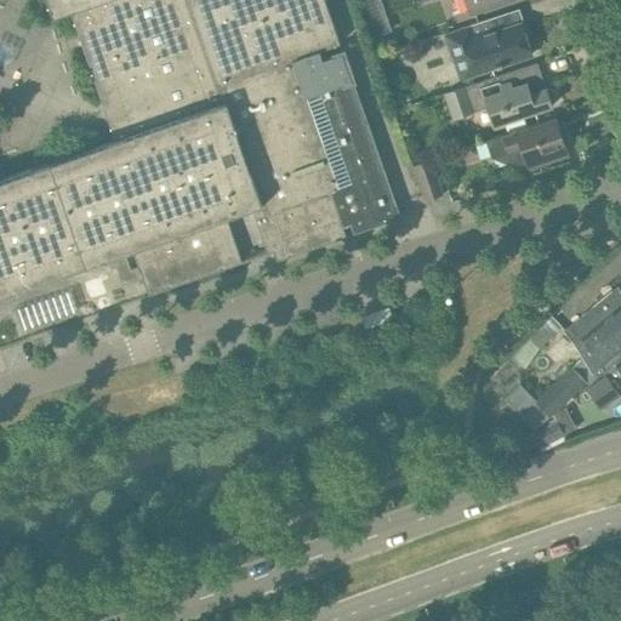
[(45,0),(52,21),(72,15),(102,102),(110,98),(124,137),(0,180),(0,295),(132,250),(148,295),(241,262),(226,217),(251,208),(268,254),(274,251),(277,261),(346,237),(343,227),(351,224),(354,234),(402,217),(343,53),(323,61),(319,51),(341,44),(325,0),(45,0)]
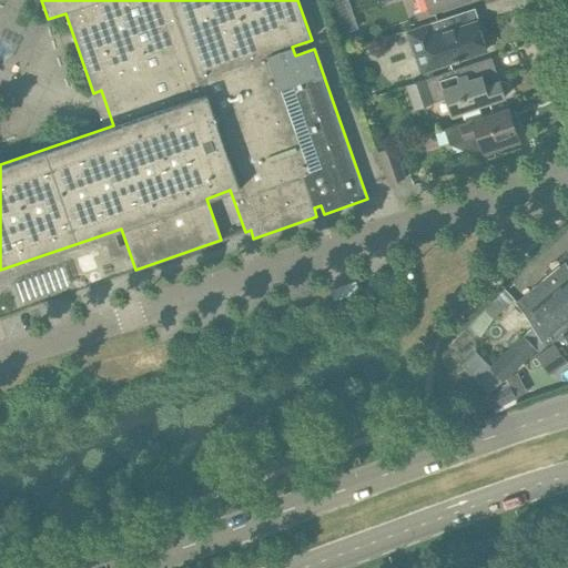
[(348,0),(332,0),(326,2),(337,36),(358,28),(348,0)]
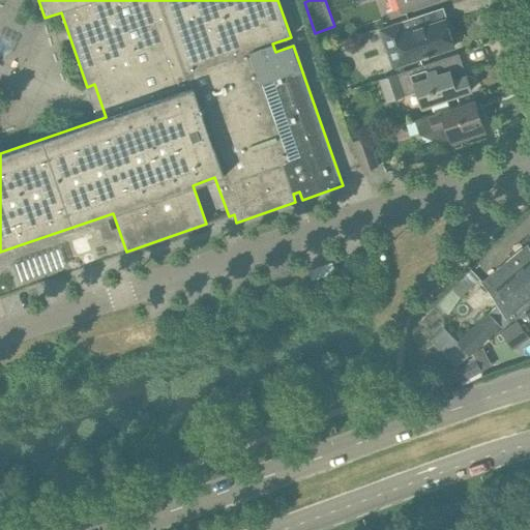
[(398,0),(403,12),(438,0),(398,0)]
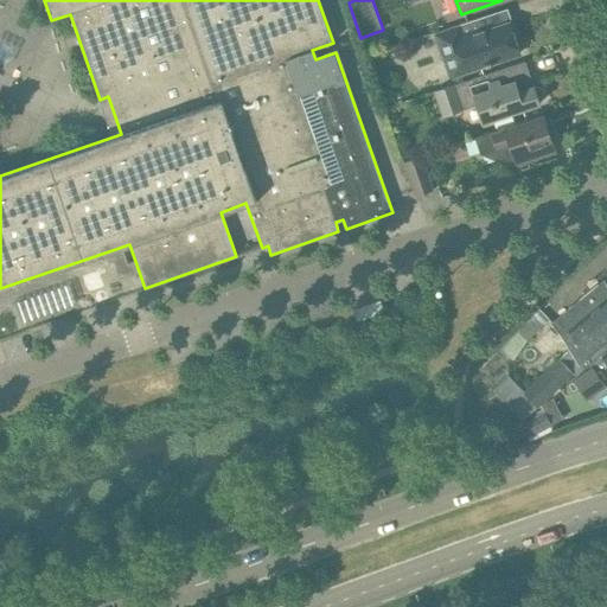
[(455,77),(462,74),(521,53),(515,37),(517,37),(512,21),(487,30),(483,17),(440,32),(455,77)]
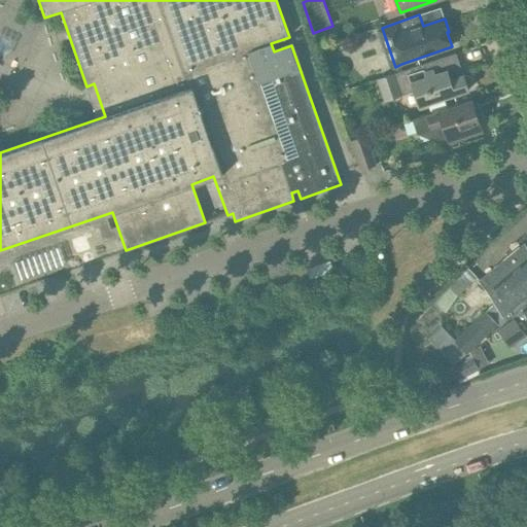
[(415,90),(420,106),(469,90),(468,88),(469,86),(470,85),(470,83),(470,81),(469,79),(467,78),(466,78),(465,78),(464,76),(459,77),(456,69),(461,67),(456,54),(379,78),(387,102),(403,96),(402,94),(415,90)]
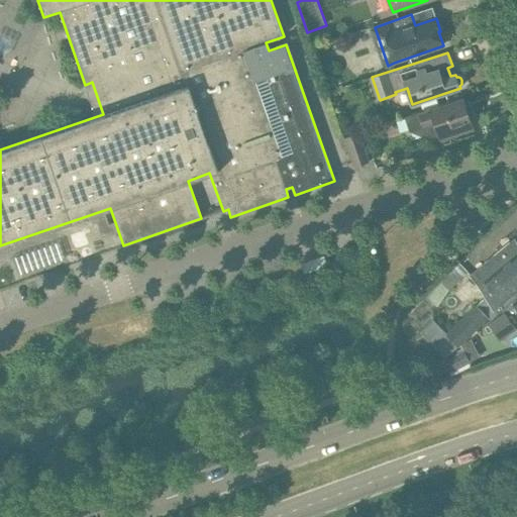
[(476,135),(462,98),(405,117),(409,130),(434,122),(442,146),(476,135)]
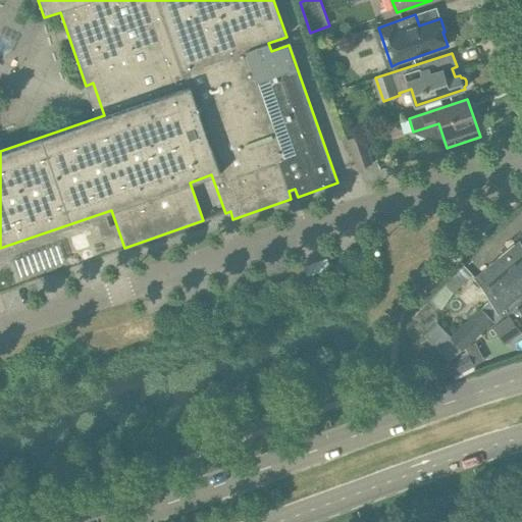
[(373,162),(363,134),(347,139),(357,168),(373,162)]
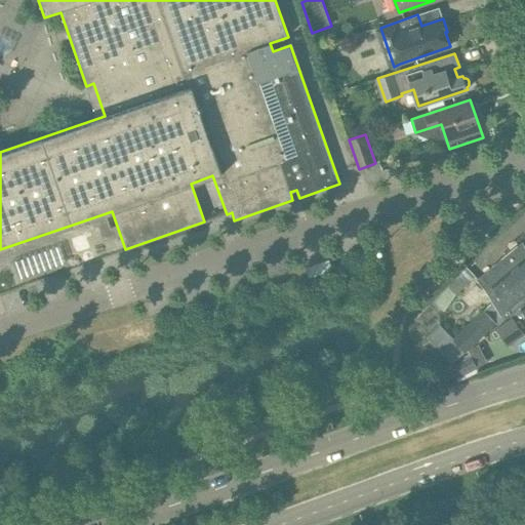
[(485,309),(496,321),(499,324),(510,314),(511,313),(524,298),(524,244),(523,241),(478,279),(486,289),(493,301),(485,309)]
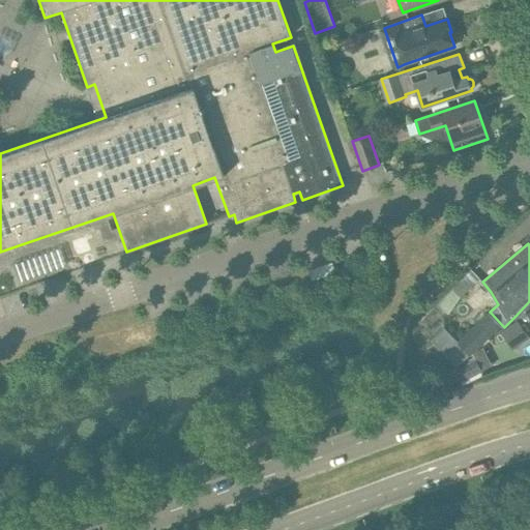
[(332,262),(308,270),(312,280),(335,272),(332,262)]
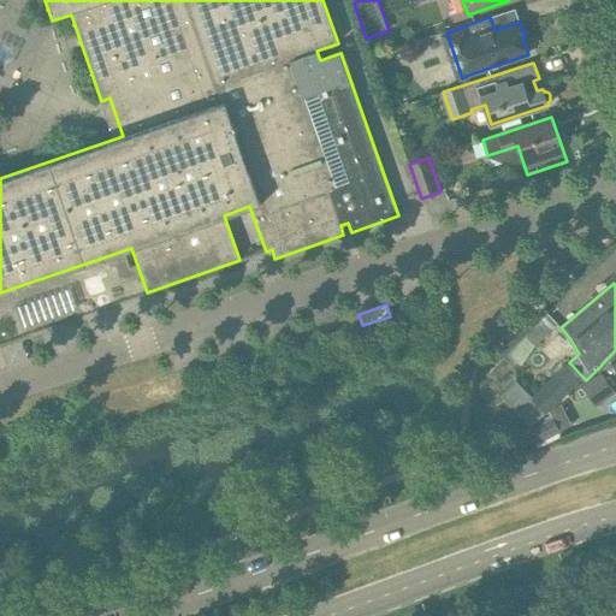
[(548,312),(525,335),(535,345),(558,323),(548,312)]
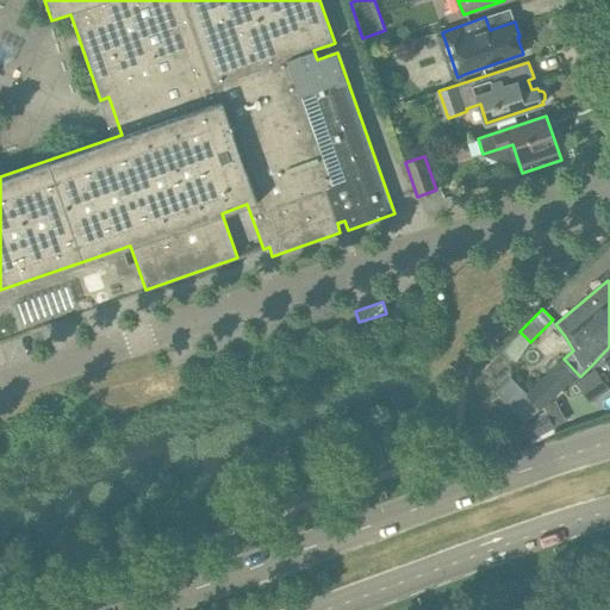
[(593,367),(574,380),(590,403),(609,388),(608,385),(609,384),(609,383),(609,347),(592,365),(593,367)]
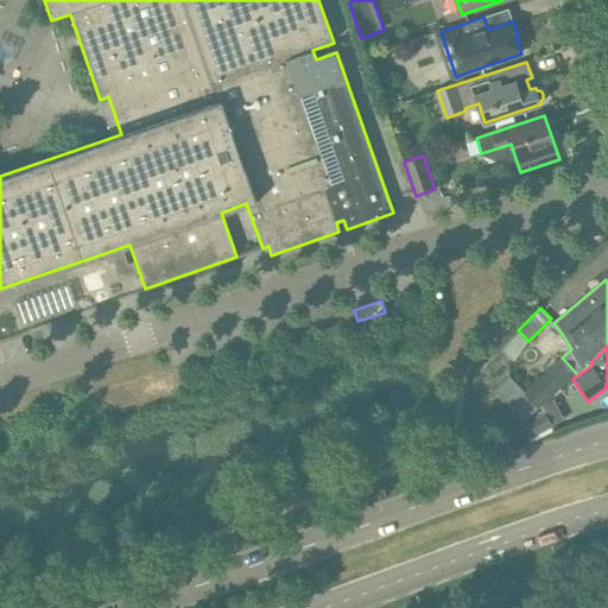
[(575,372),(562,358),(548,372),(525,392),(510,375),(494,390),(524,420),(575,372)]
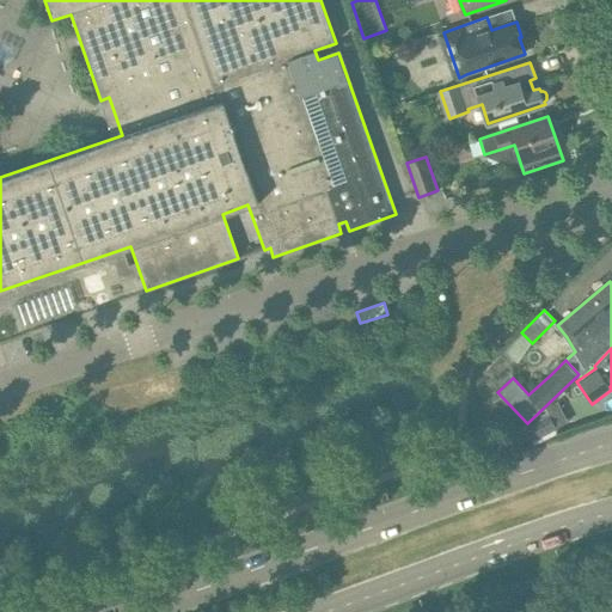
[(549,415),(526,427),(533,440),(544,435),(556,429),(549,415)]
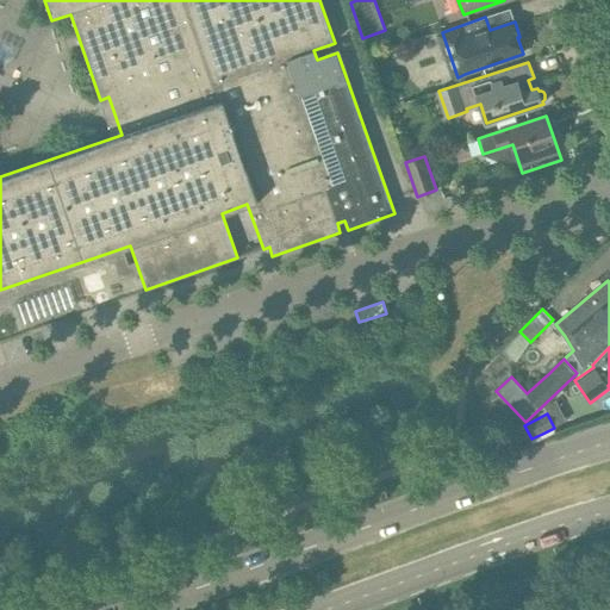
[(522,425),(504,434),(510,447),(528,439),(522,425)]
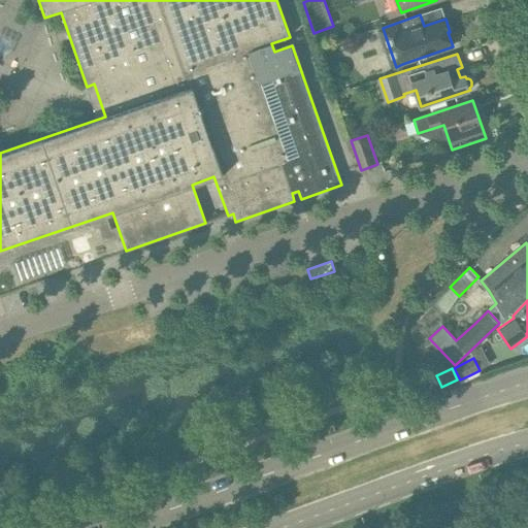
[(527,527),(527,518),(527,516),(500,526),(501,527),(527,527)]
